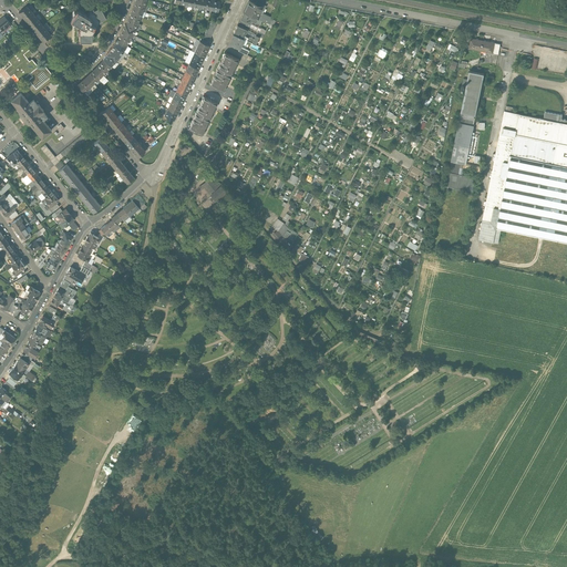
[(82,80),(89,88),(99,79),(101,81),(105,76),(103,74),(106,70),(116,60),(124,48),(130,39),(135,28),(141,17),(145,6),(146,0),(135,0),(135,2),(131,13),(125,23),(120,34),(117,38),(113,44),(106,54),(99,63),(91,72),(82,80)]
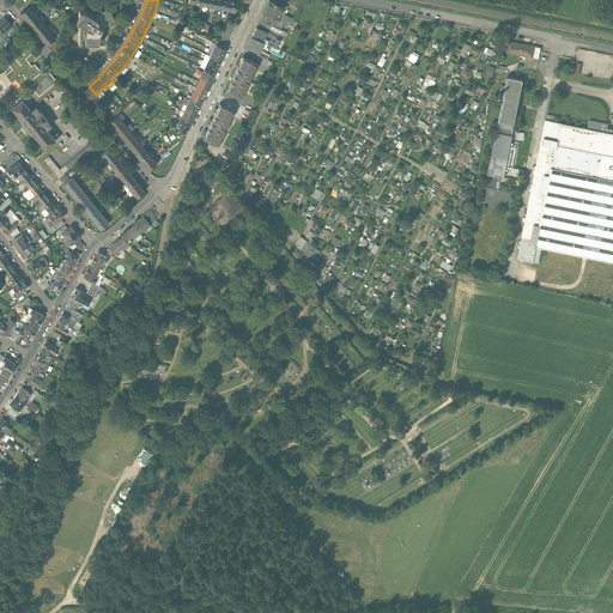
[(277,4),(272,1),(271,2),(268,2),(263,13),(277,19),(279,16),(284,5),(278,1),(277,4)]
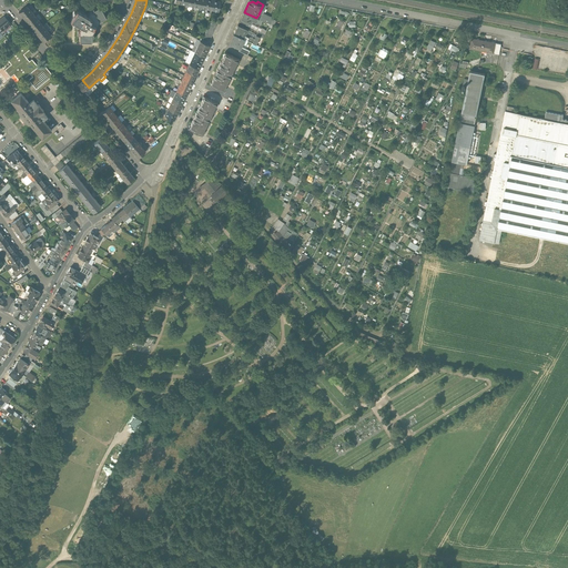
[(23,17),(31,10),(27,6),(19,12),(23,17)]
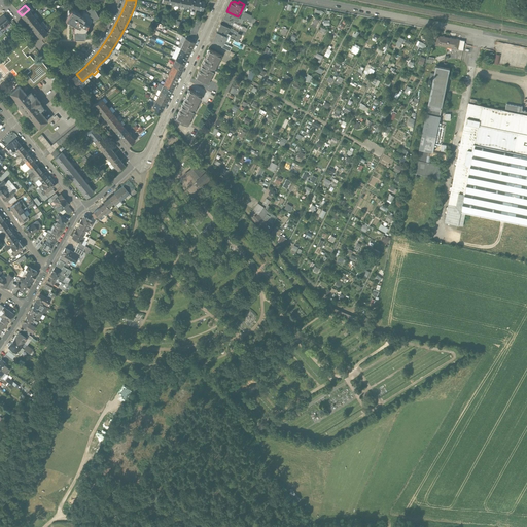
[(83,11),(81,14),(72,8),(66,18),(75,24),(74,27),(74,37),(85,38),(85,30),(92,20),(99,15),(93,5),(83,11)]
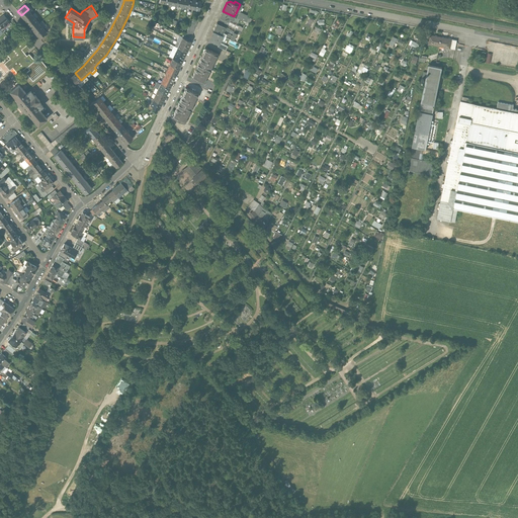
[(24,20),(32,14),(28,9),(21,15),(24,20)]
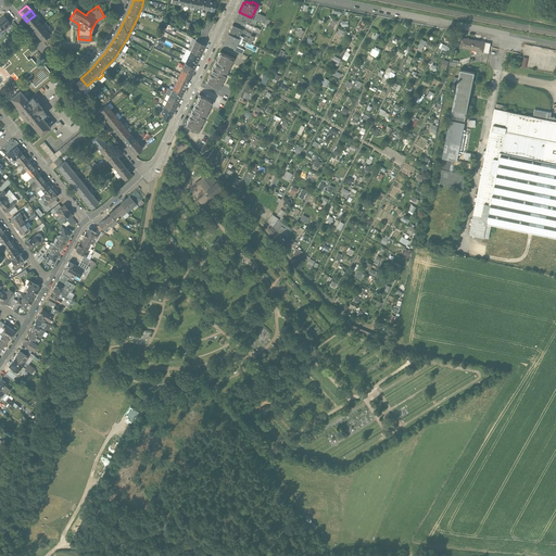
[(239,12),(234,22),(243,26),(247,21),(251,22),(252,17),(239,12)]
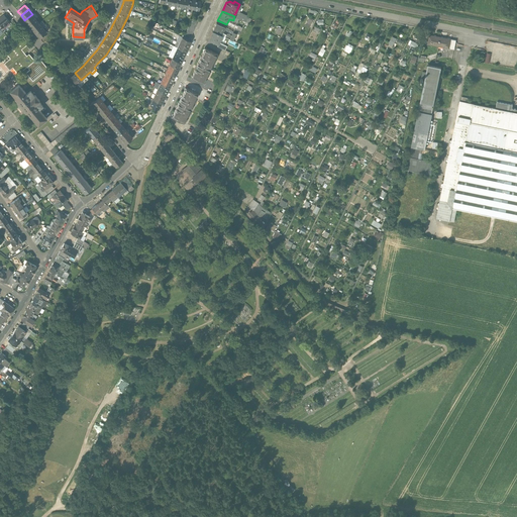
[(28,24),(35,18),(32,14),(24,20),(28,24)]
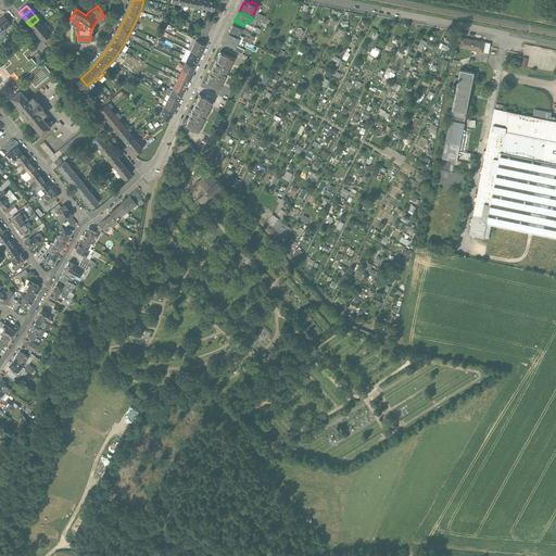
[(4,16),(0,19),(0,26),(2,29),(10,23),(4,16)]
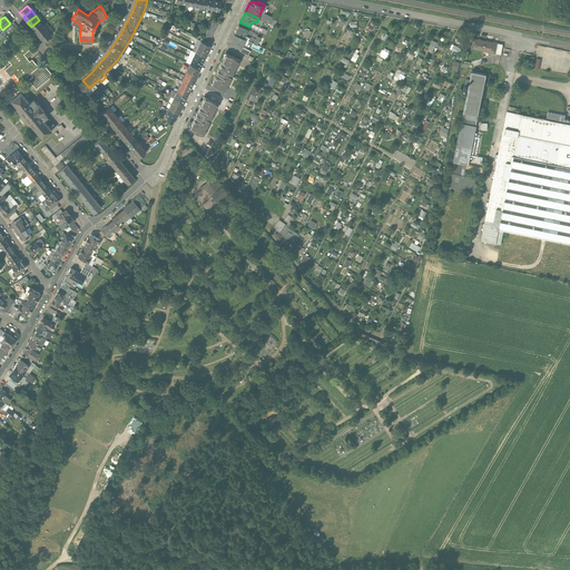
[(342,18),(337,28),(342,30),(346,20),(342,18)]
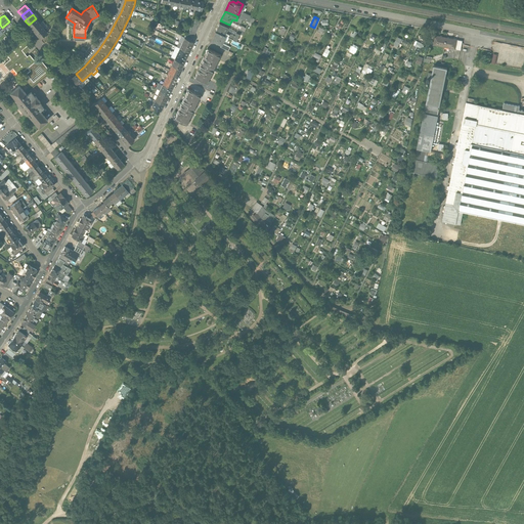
[(32,30),(40,23),(36,18),(29,25),(32,30)]
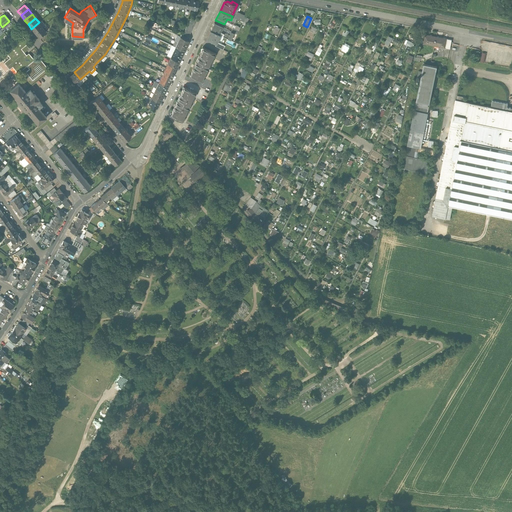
[(191,18),(184,34),(189,36),(196,20),(191,18)]
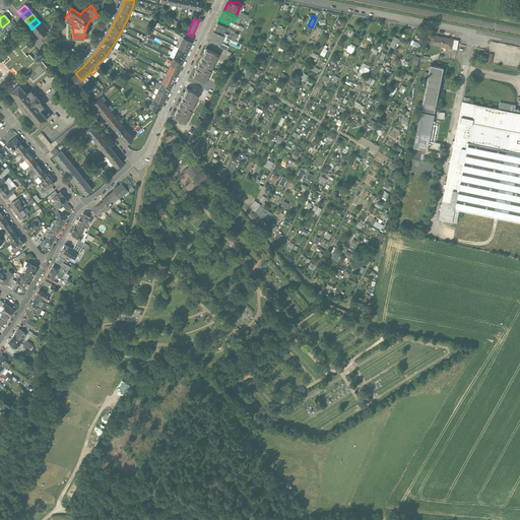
[(36,34),(44,27),(40,22),(31,29),(36,34)]
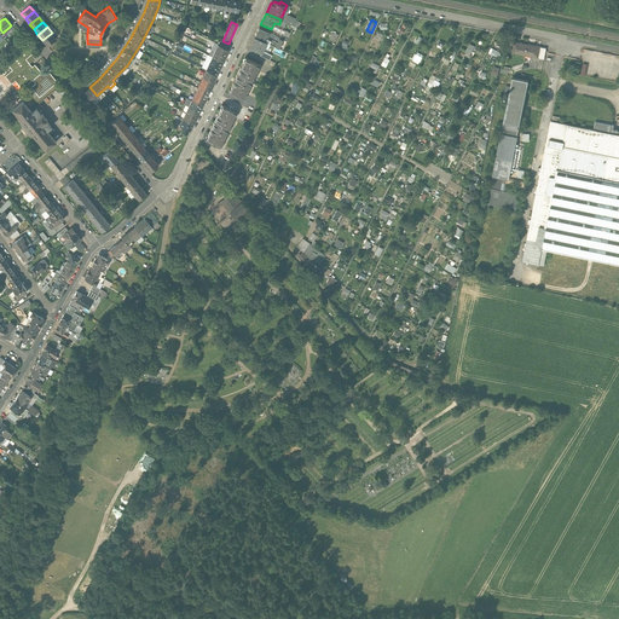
[(270,32),(259,27),(254,36),(265,41),(266,39),(270,32)]
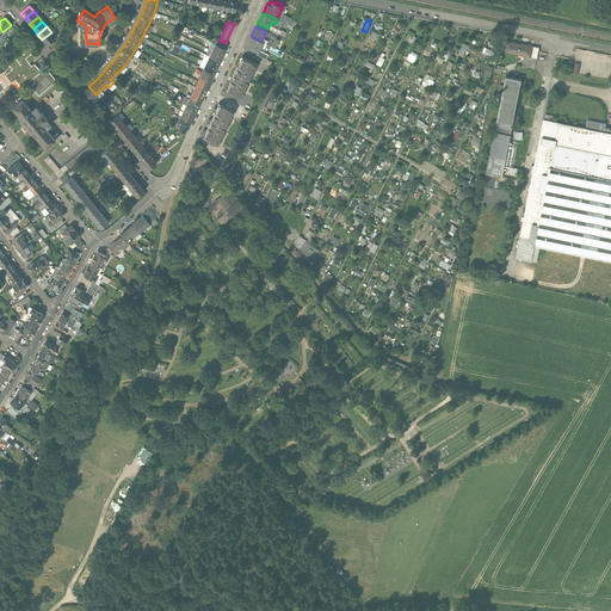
[(47,44),(55,37),(51,32),(42,39),(47,44)]
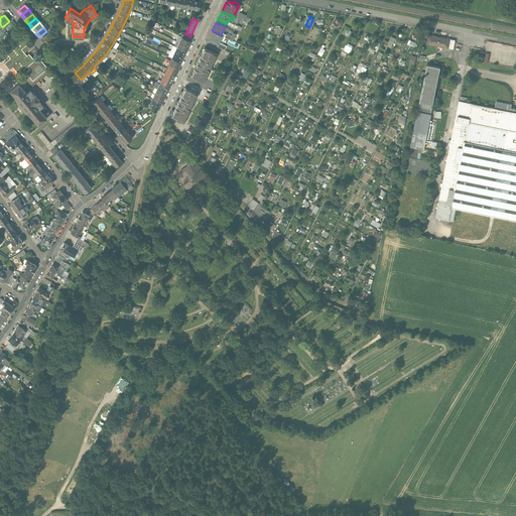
[(221,34),(212,30),(208,39),(217,43),(221,34)]
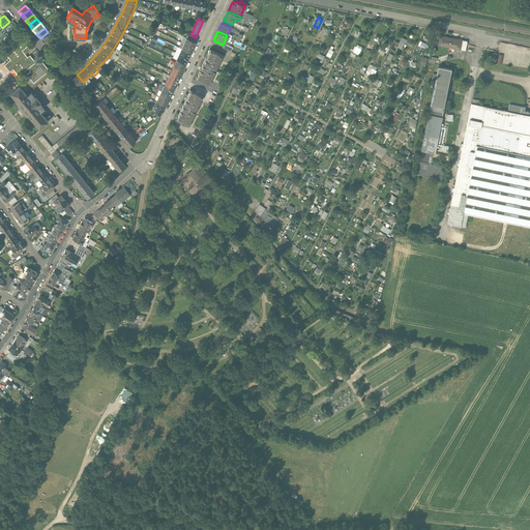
[(237,35),(232,33),(232,34),(228,33),(227,35),(239,41),(242,34),(239,32),(237,35)]
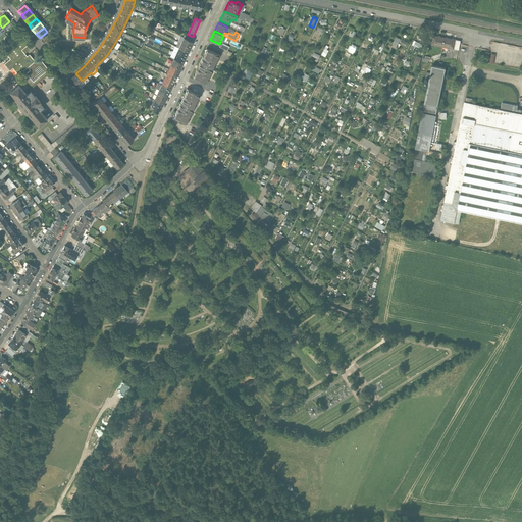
[(399,46),(402,38),(397,36),(394,43),(399,46)]
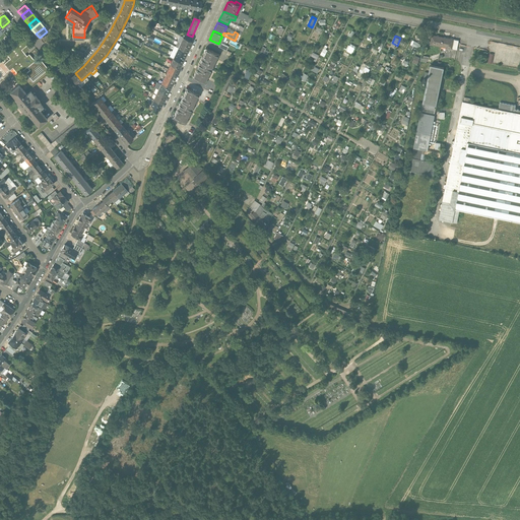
[(443,38),(433,36),(431,42),(431,45),(441,47),(443,38)]
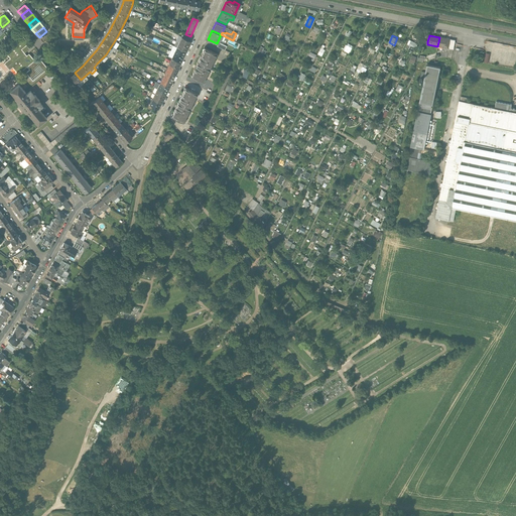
[(23,36),(4,51),(10,58),(4,63),(9,70),(13,68),(18,74),(27,67),(34,60),(29,53),(25,55),(24,53),(24,52),(29,48),(26,45),(29,43),(23,36)]
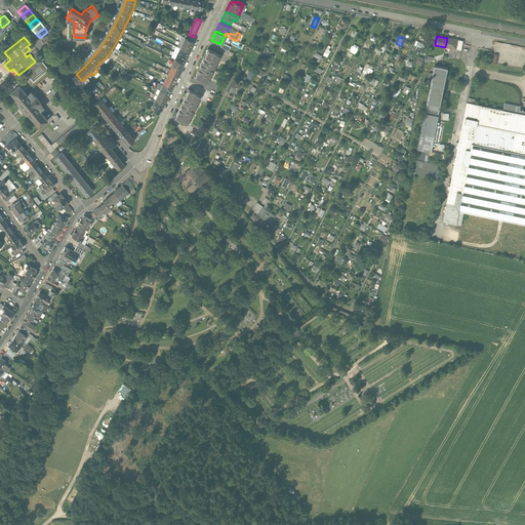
[(183,43),(191,47),(194,41),(185,37),(183,43)]
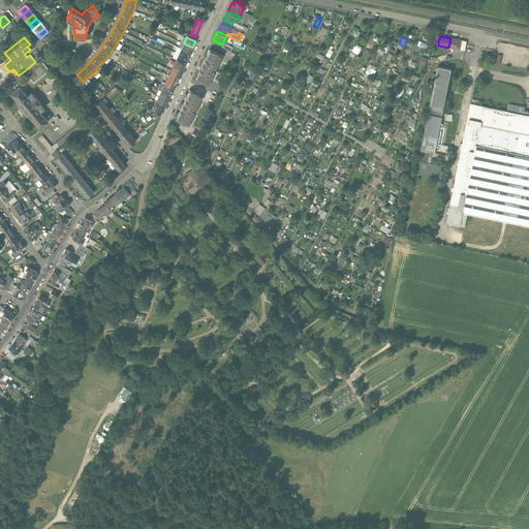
[(462,40),(450,38),(448,48),(460,50),(462,40)]
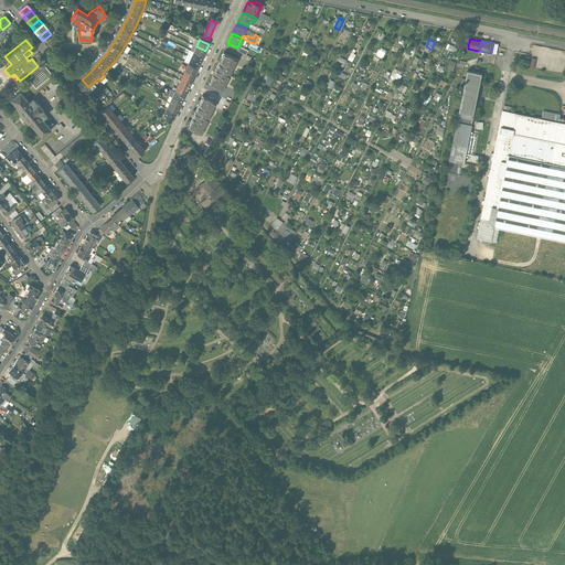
[(193,52),(203,56),(205,51),(196,46),(193,52)]
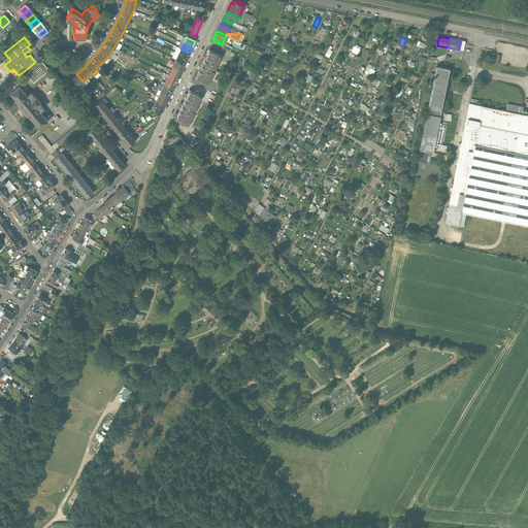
[(359,54),(362,46),(357,44),(354,51),(359,54)]
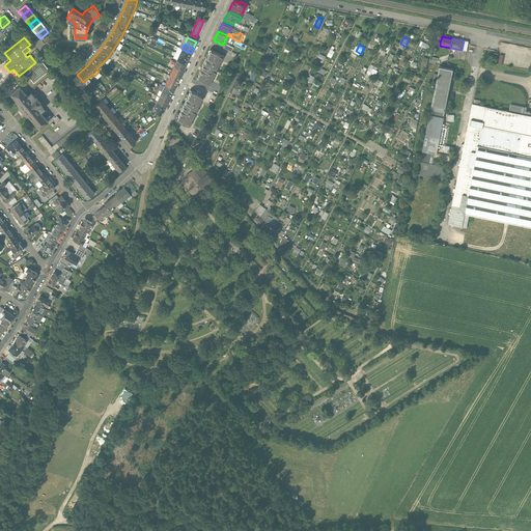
[(332,57),(337,48),(333,46),(328,55),(332,57)]
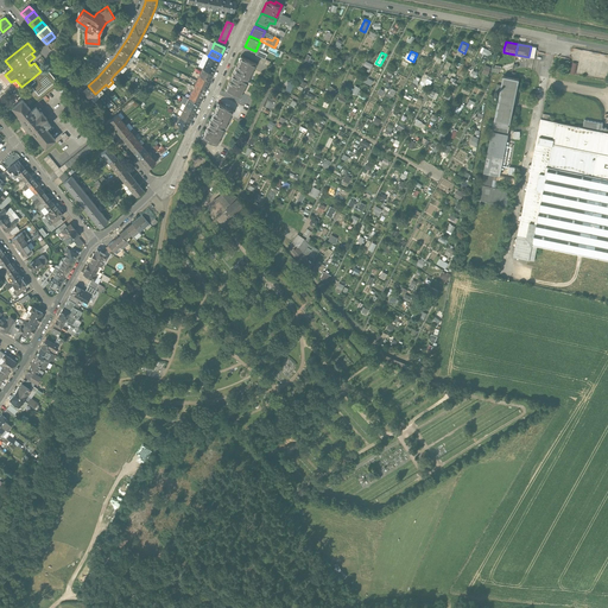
[(206,62),(215,67),(219,61),(208,56),(206,62)]
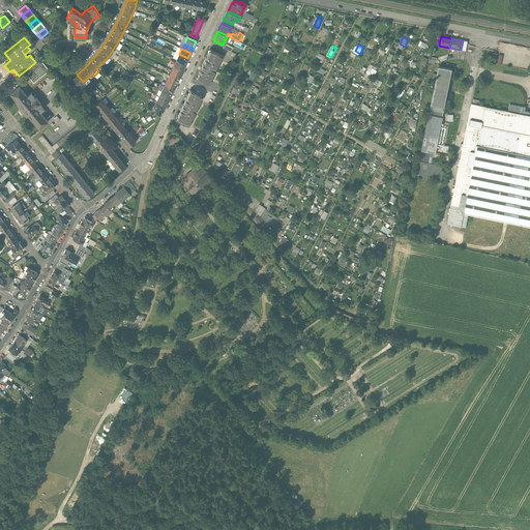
[(223,56),(210,50),(203,64),(215,70),(223,56)]
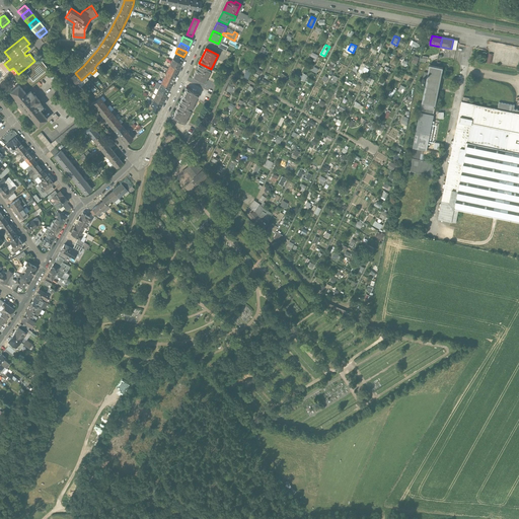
[(172,58),(181,62),(183,57),(175,53),(172,58)]
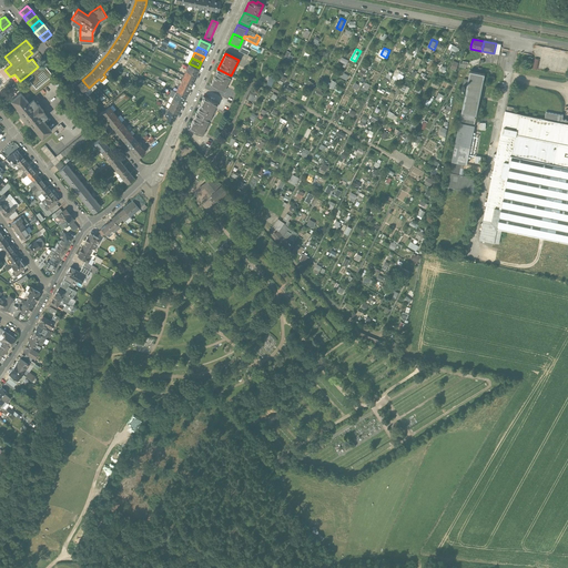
[(186,69),(195,73),(199,68),(189,63),(186,69)]
